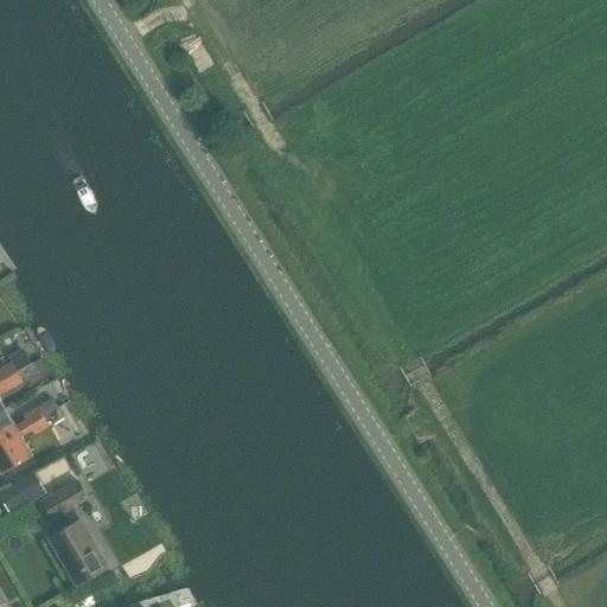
[(0,382),(17,372),(32,364),(26,352),(12,360),(0,368),(0,382)]
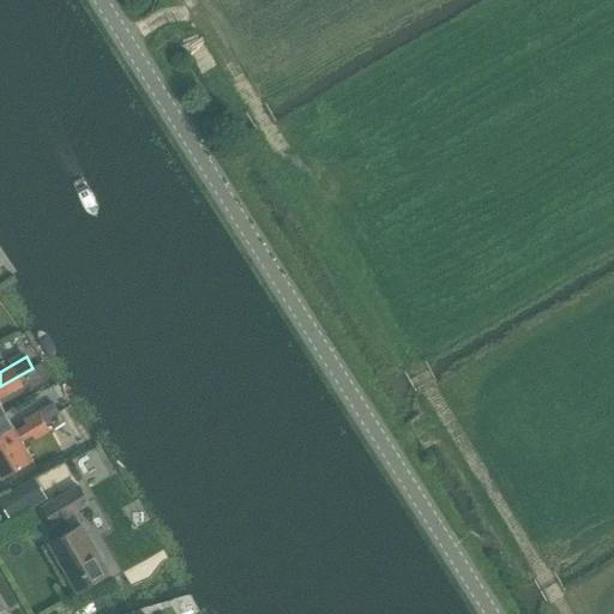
[(17,377),(0,386),(0,416),(5,414),(0,404),(0,398),(23,386),(17,377)]
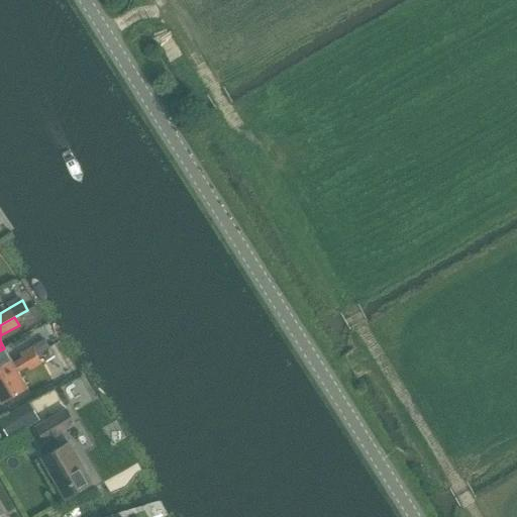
[(4,348),(0,350),(0,377),(36,355),(32,347),(20,354),(22,358),(13,364),(4,348)]
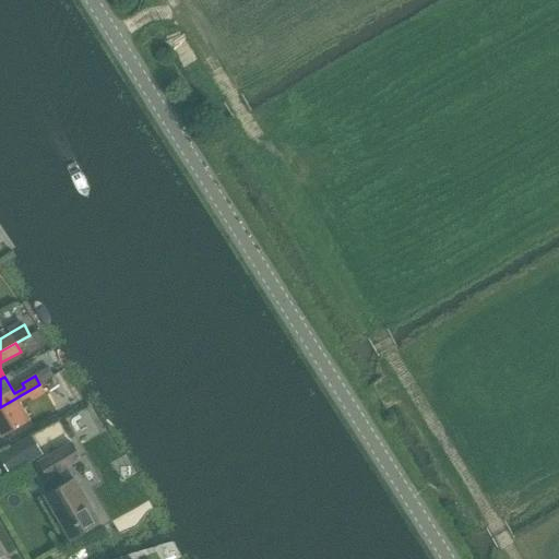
[(39,384),(0,407),(0,431),(1,435),(30,419),(20,402),(28,396),(32,401),(45,393),(39,384)]
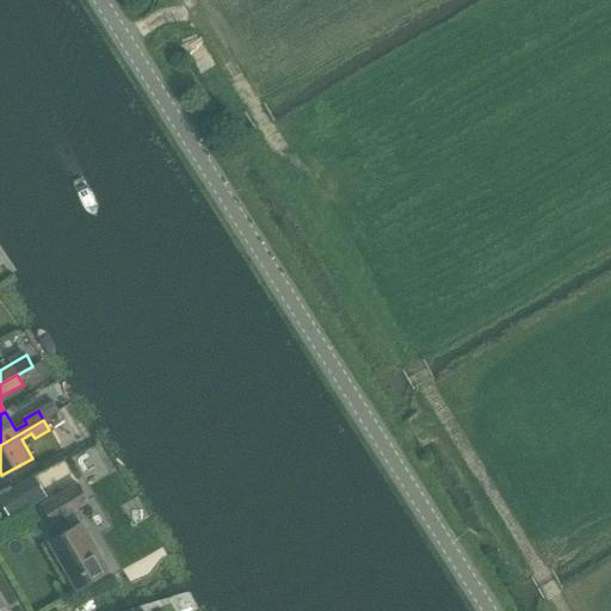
[(31,460),(6,474),(8,480),(35,468),(31,460)]
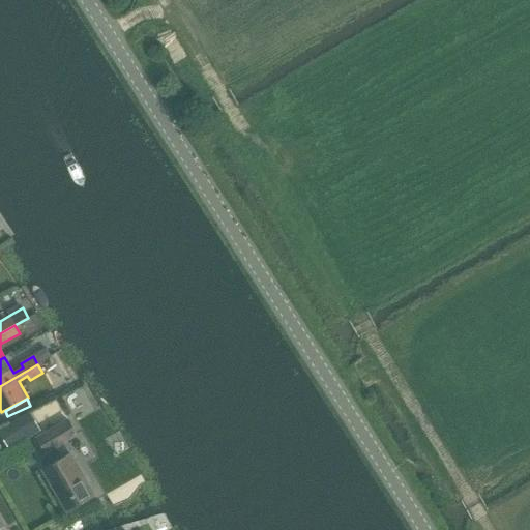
[(0,429),(0,433),(7,444),(28,432),(20,417),(0,429)]
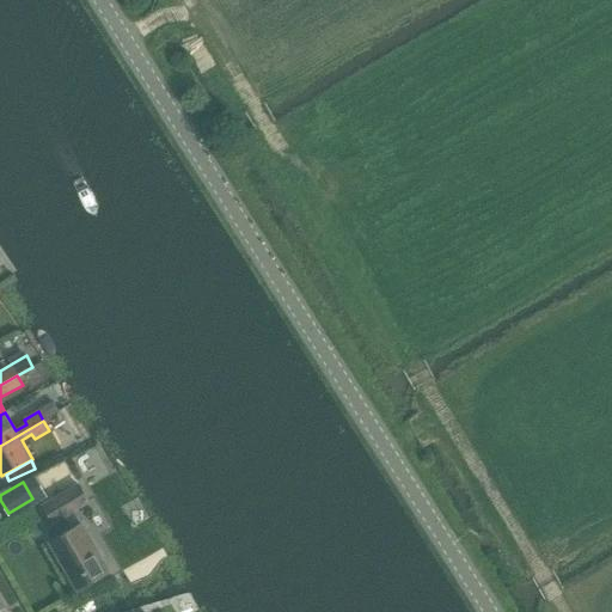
[(89,501),(79,485),(43,507),(53,522),(56,520),(65,533),(50,540),(78,587),(109,569),(81,522),(79,524),(72,510),(89,501)]
